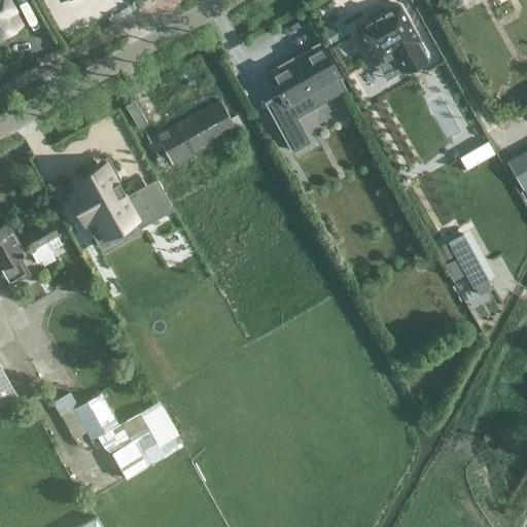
[(0,0),(0,35),(20,25),(11,9),(13,8),(8,0),(0,0)]
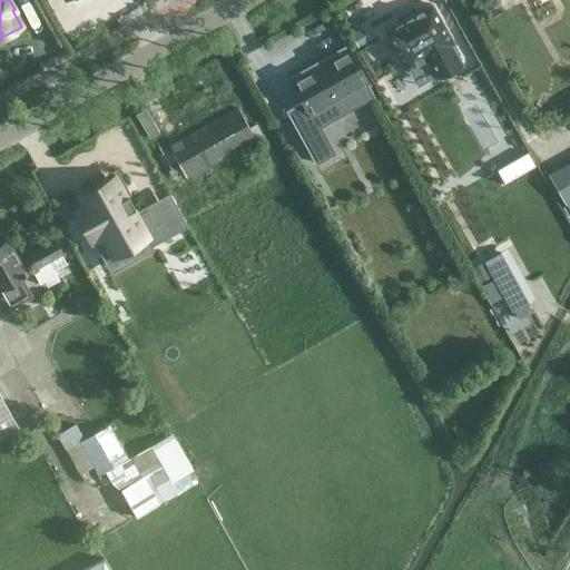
[(386,29),(384,30),(385,32),(406,69),(426,58),(438,77),(461,64),(450,45),(453,42),(432,6),(431,3),(429,5),(386,29)]
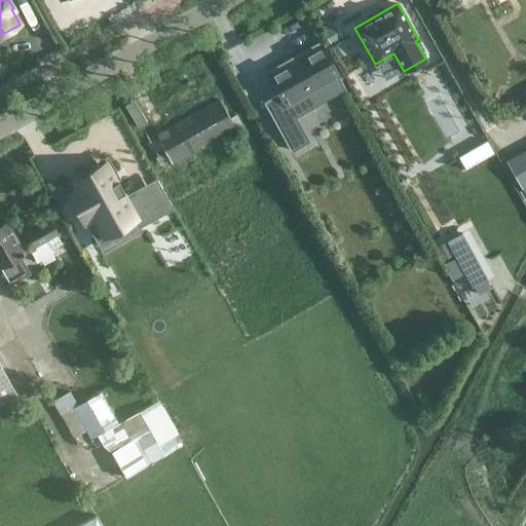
[(344,86),(339,78),(320,43),(268,72),(279,92),(263,102),(290,149),(306,140),(293,116),(344,86)]
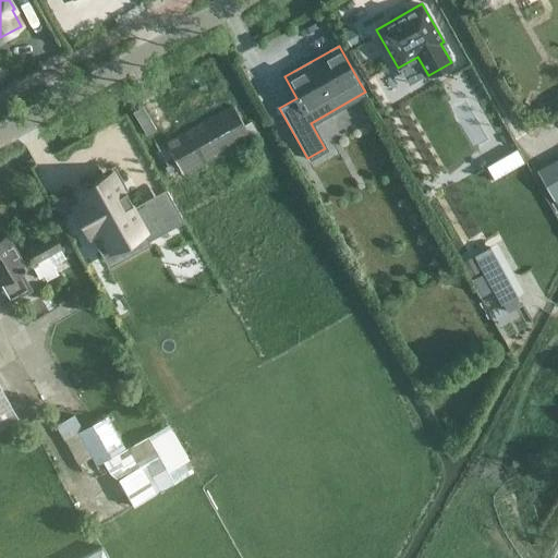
[(230,106),(164,143),(181,174),(249,136),(230,106)]
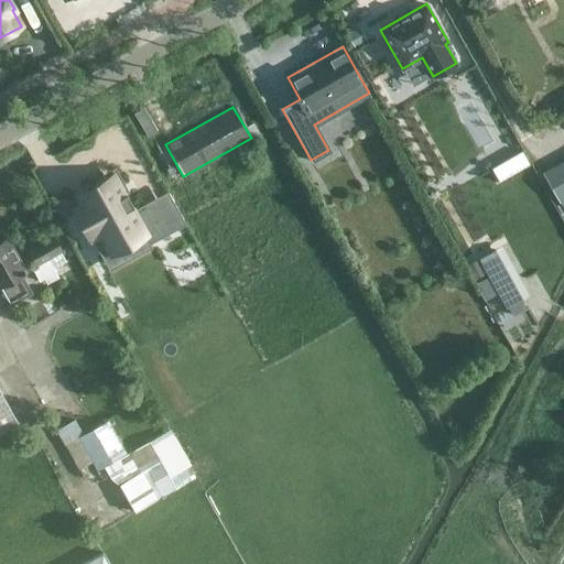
[(563,196),(563,161),(543,173),(559,199),(563,196)]
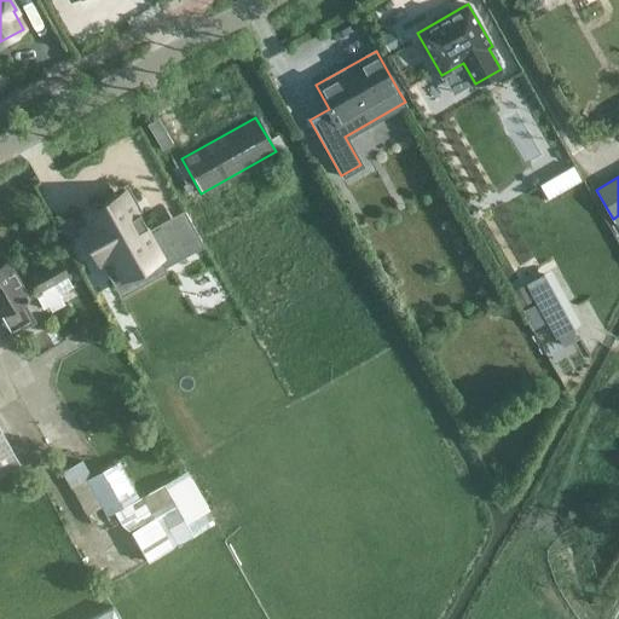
[(93,224),(82,229),(99,260),(110,254),(122,276),(142,265),(146,273),(163,265),(178,256),(161,225),(146,233),(143,227),(146,225),(139,212),(128,190),(87,212),(93,224)]
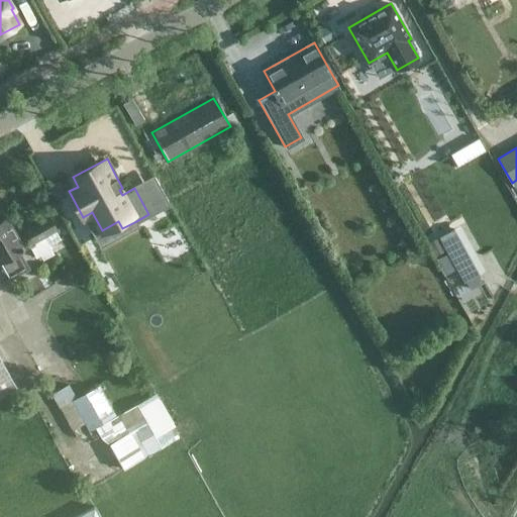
[(43,235),(57,228),(49,216),(25,229),(33,242),(28,244),(35,256),(38,254),(40,256),(52,249),(43,235)]
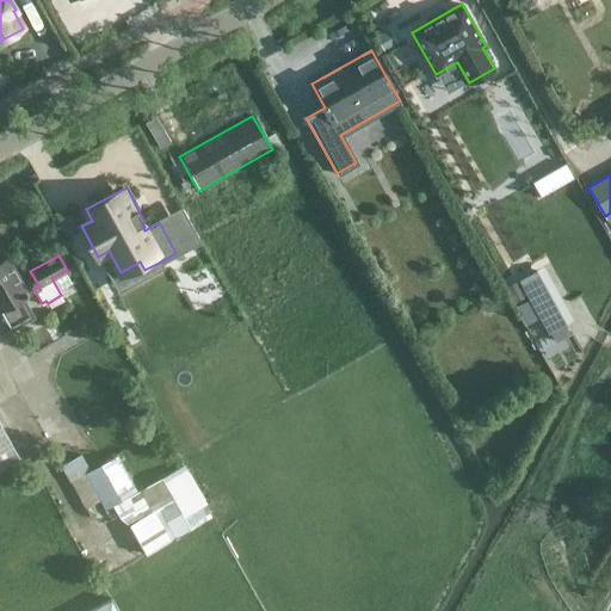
[(28,294),(7,258),(0,260),(0,310),(12,331),(35,318),(22,296),(28,294)]
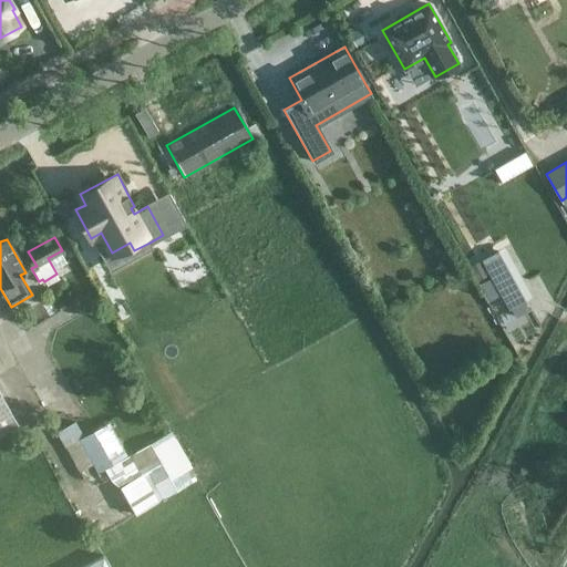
[(525,300),(498,254),(497,250),(483,259),(511,309),(511,308),(525,300)]
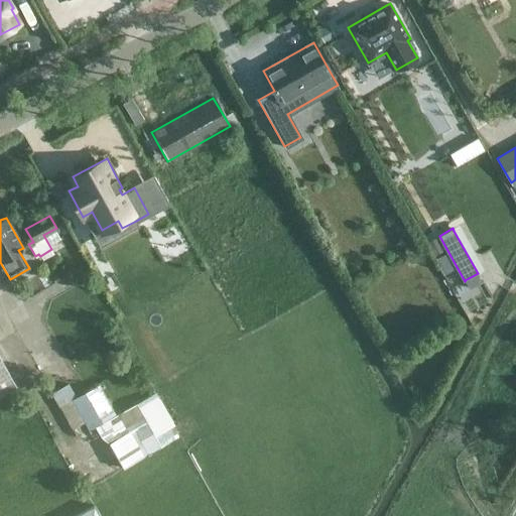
[(0,395),(16,387),(0,357),(0,395)]
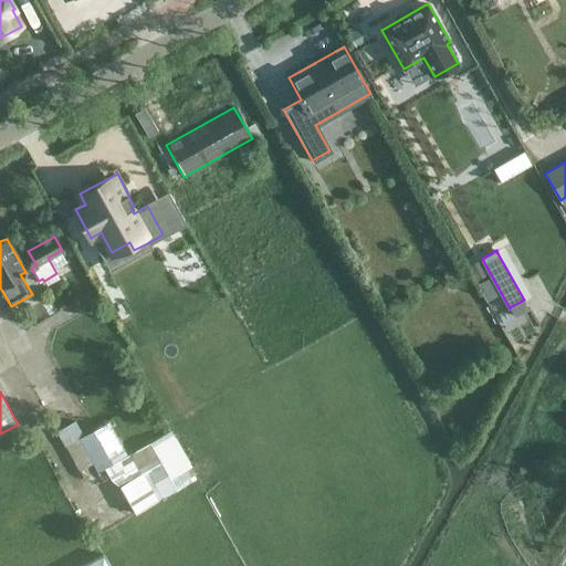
[(126,456),(107,422),(83,436),(81,437),(98,468),(100,470),(106,465),(126,456)]
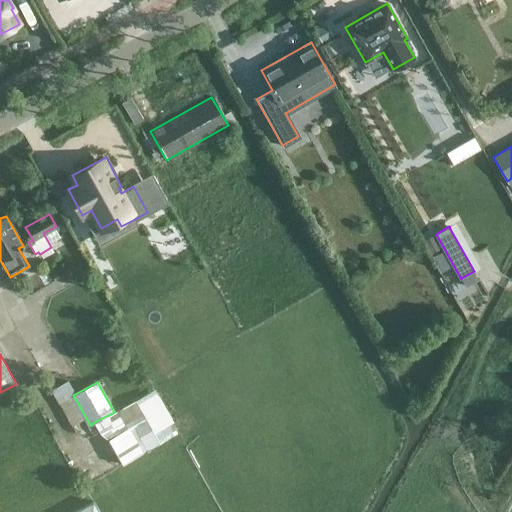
[(99,511),(93,501),(72,511),(99,511)]
